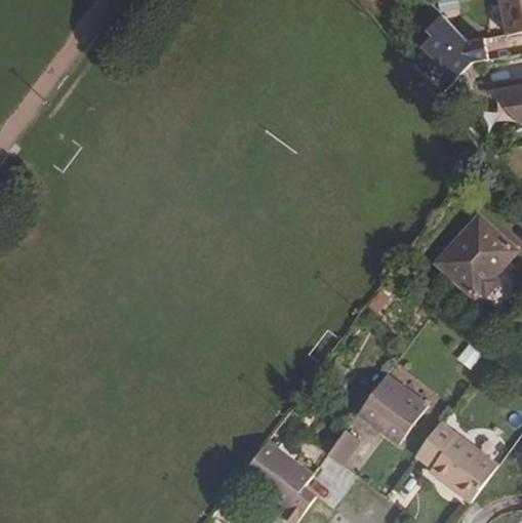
[(497,0),(505,33),(521,29),(521,0),(497,0)]
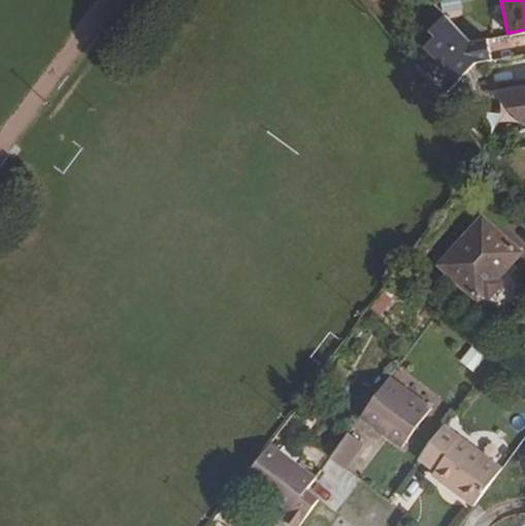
[(476,91),(466,67),(438,92),(453,106),(476,91)]
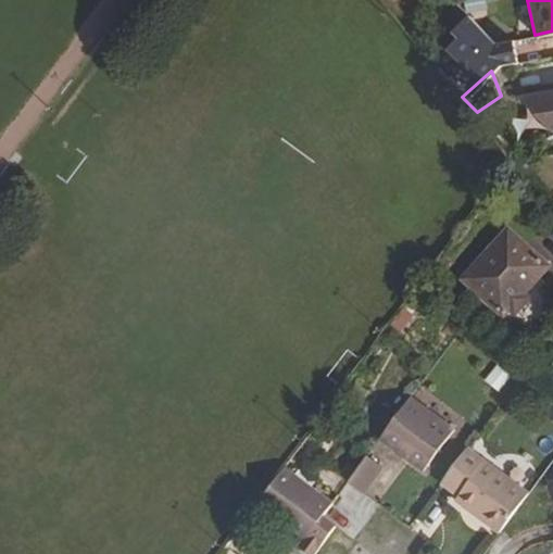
[(552,130),(552,129),(552,89),(517,96),(552,130)]
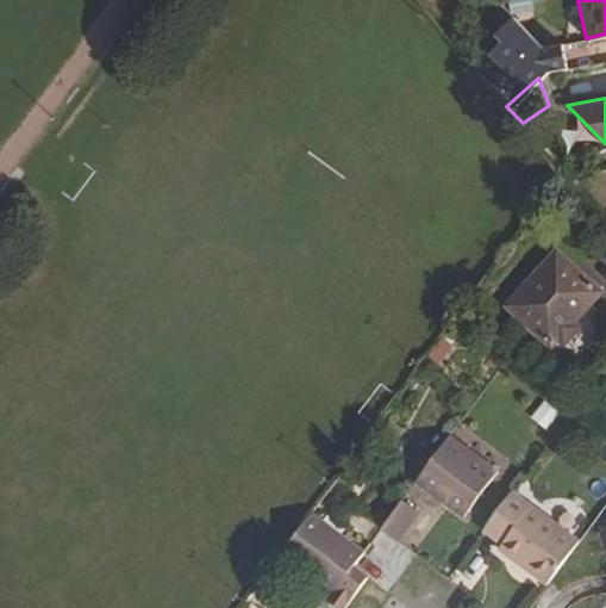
[(555,249),(504,304),(548,345),(599,290),(555,249)]
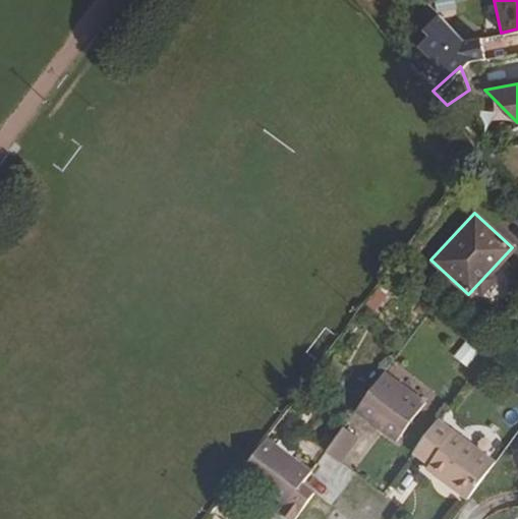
[(394,280),(386,274),(377,286),(385,292),(394,280)]
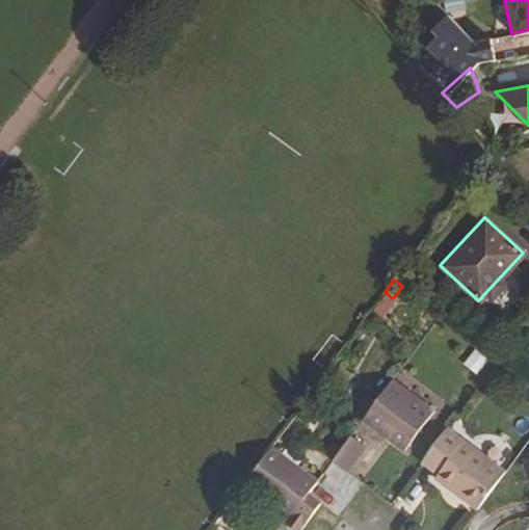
[(393,298),(385,292),(369,312),(377,319),(393,298)]
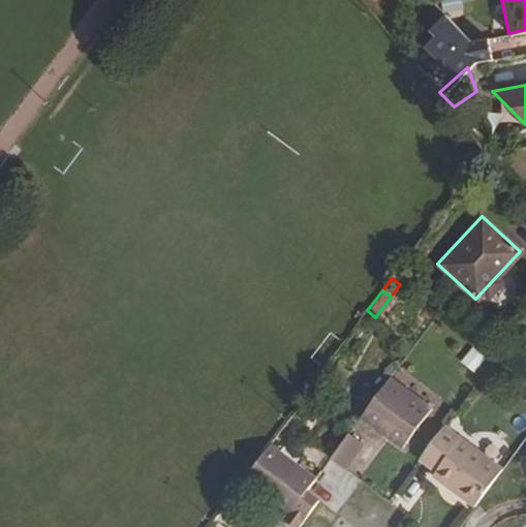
[(472,372),(481,360),(465,348),(457,361),(472,372)]
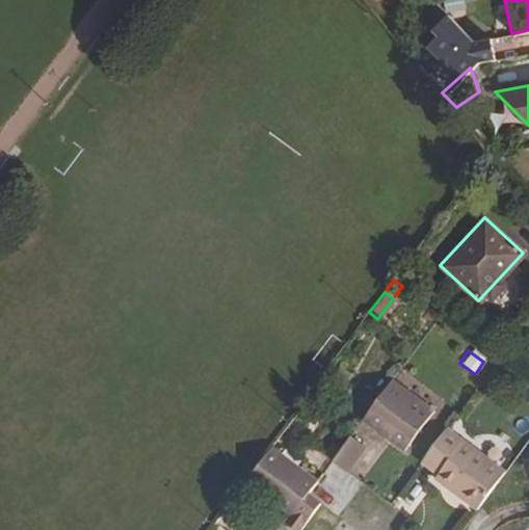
[(432,411),(391,379),(362,419),(402,449),(432,411)]
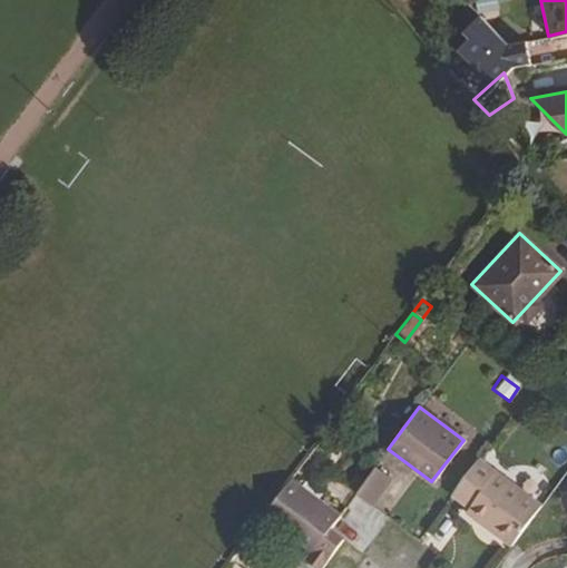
[(538,505),(476,458),(450,493),(467,507),(465,511),(509,545),(538,505)]
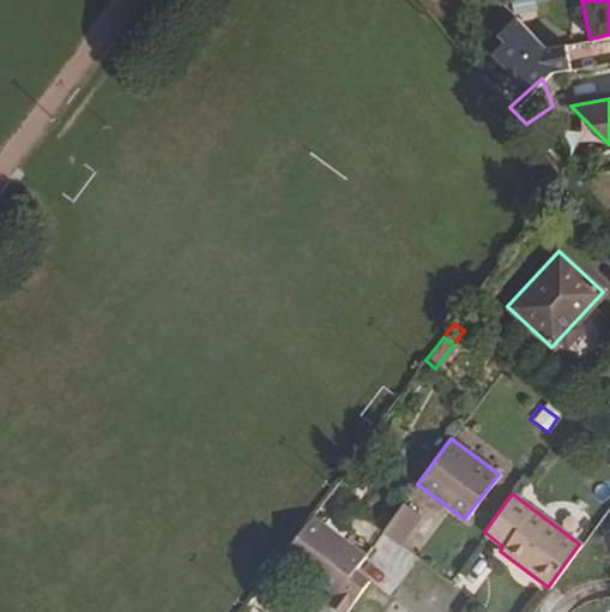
[(403,503),(381,532),(397,544),(418,515),(403,503)]
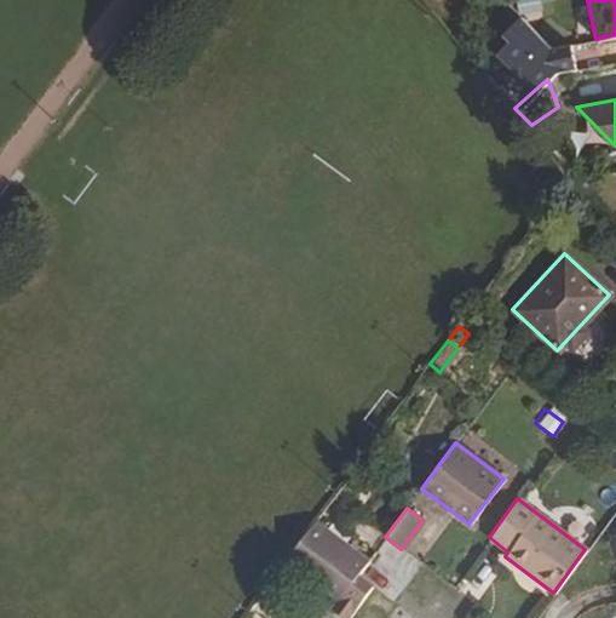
[(314,520),(285,559),(338,600),(330,610),(341,617),(347,617),(349,617),(372,587),(357,576),(368,561),(314,520)]
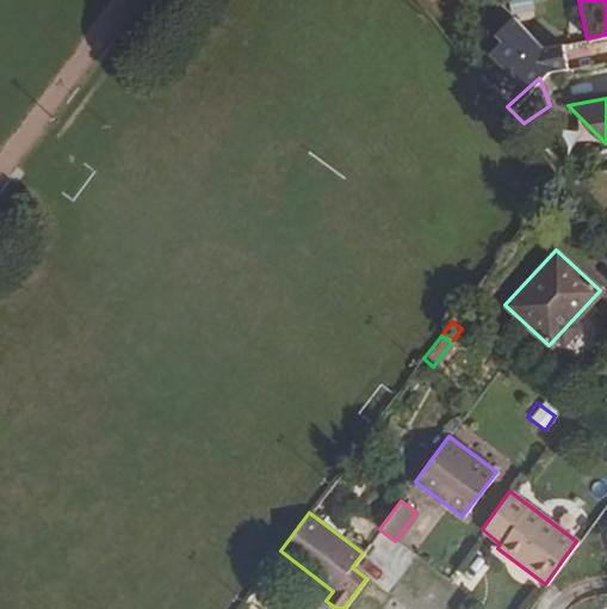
[(459,578),(476,583),(485,554),(469,549),(459,578)]
